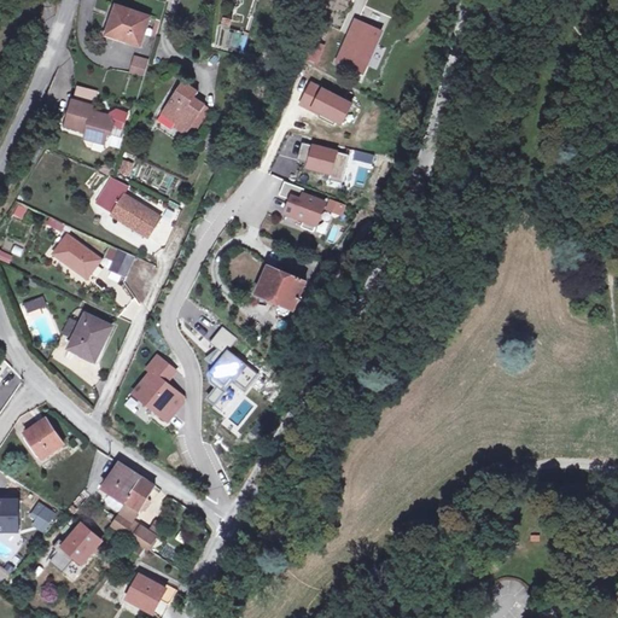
[(141,46),(151,17),(117,5),(109,31),(128,39),(128,41),(141,46)]
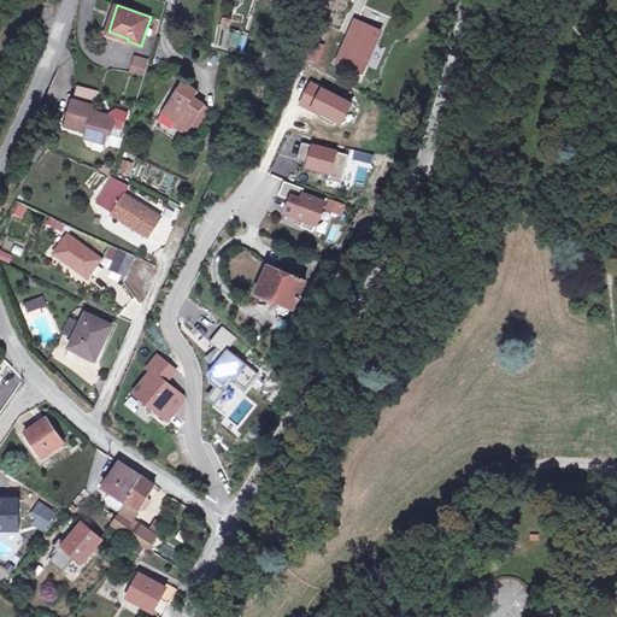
[(357,22),(339,62),(362,72),(366,62),(372,48),(380,33),(357,22)]
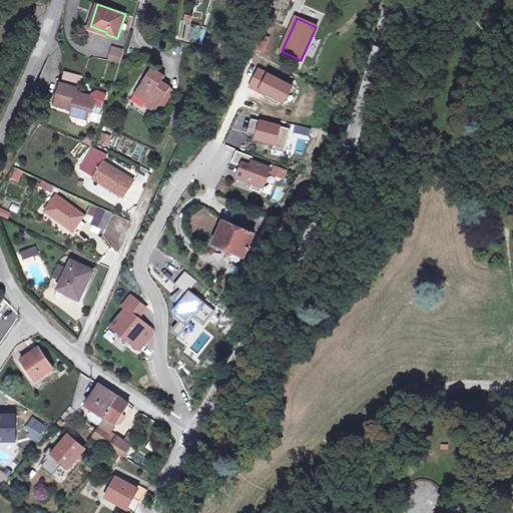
[(198,43),(202,31),(183,25),(179,36),(198,43)]
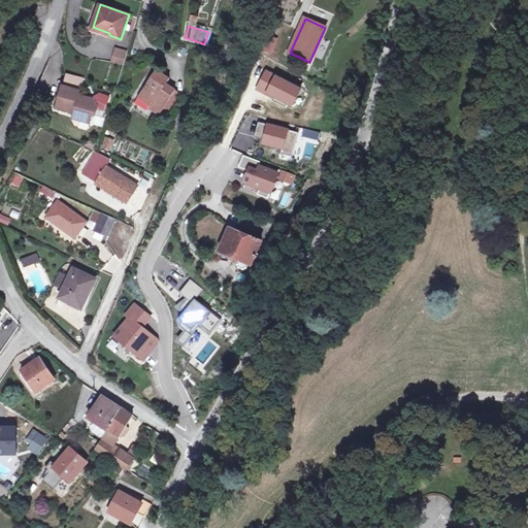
[(277,39),(268,36),(262,50),(271,54),(277,39)]
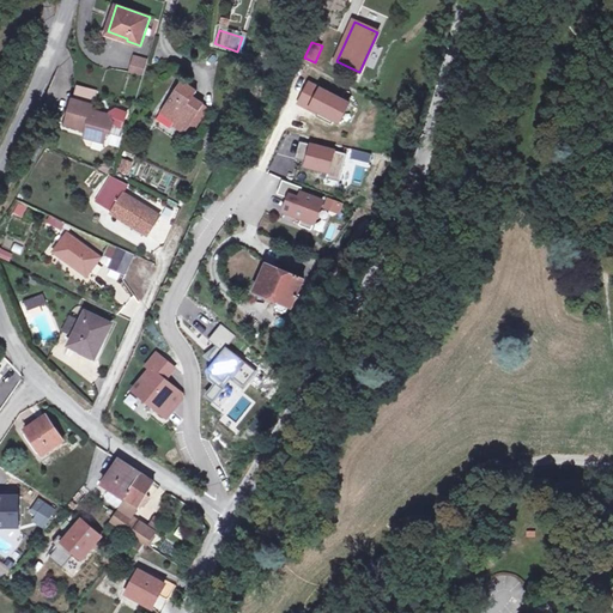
[(382,53),(370,48),(364,61),(376,66),(382,53)]
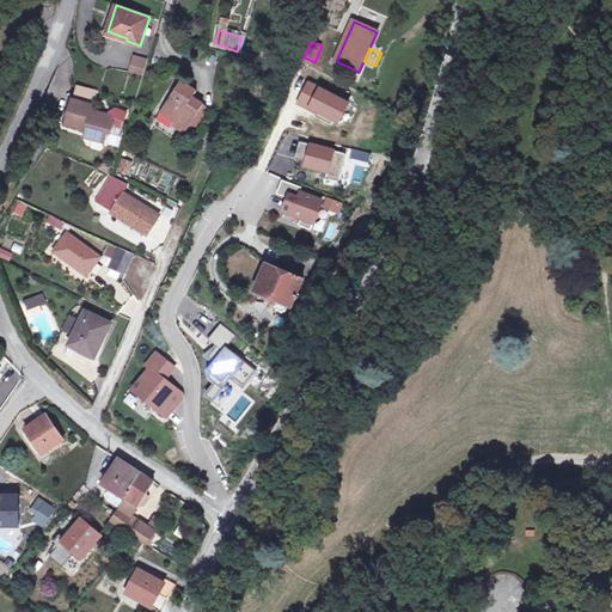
[(144,75),(147,60),(134,56),(130,72),(144,75)]
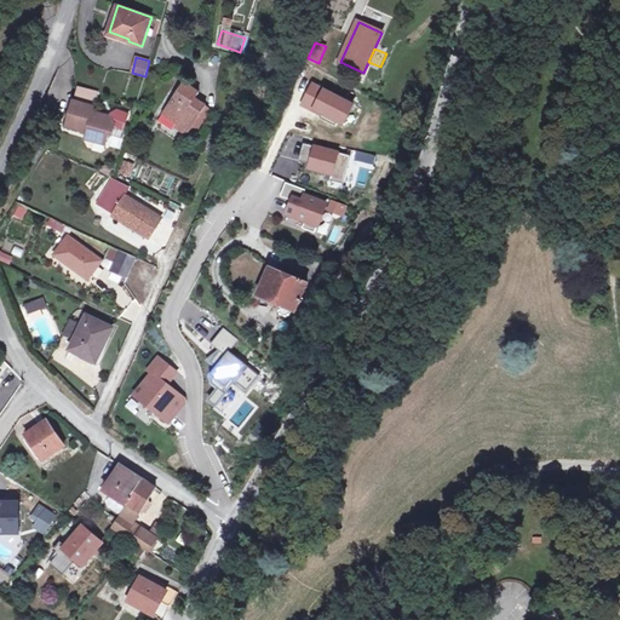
[(206,105),(195,98),(200,92),(184,81),(162,114),(177,124),(176,127),(184,132),(190,124),(194,125),(206,105)]
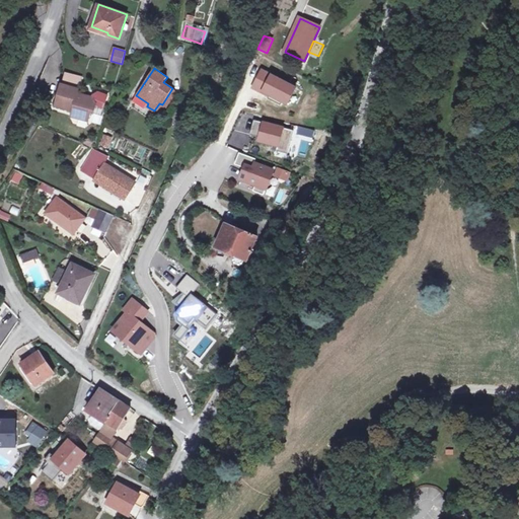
[(288,105),(296,83),(257,70),(249,91),(288,105)]
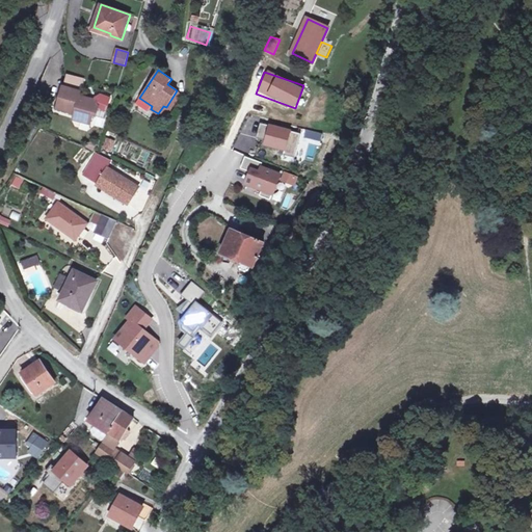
[(81,92),(84,78),(67,74),(61,94),(70,89),(81,92)]
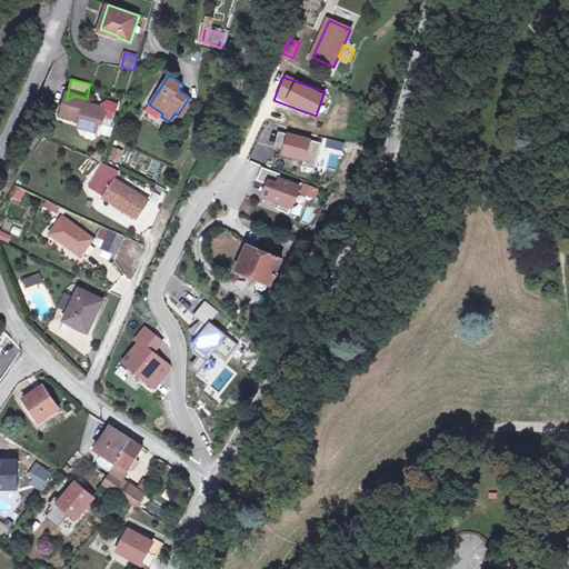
[(102,126),(105,116),(113,119),(119,105),(108,100),(102,103),(101,107),(86,102),(87,99),(75,96),(66,100),(61,117),(83,123),(82,129),(97,133),(99,125),(102,126)]
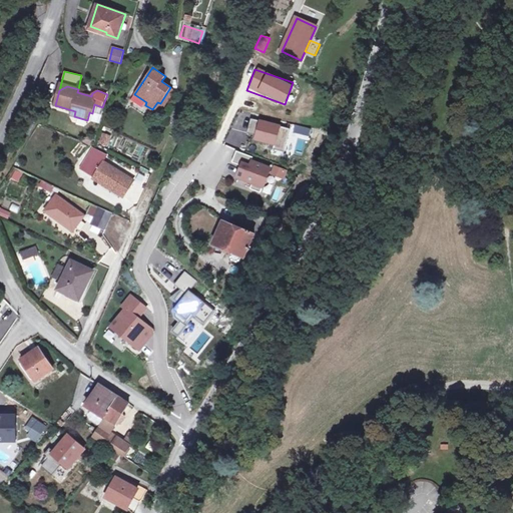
[(160,115),(176,91),(170,87),(160,103),(157,102),(152,109),(160,115)]
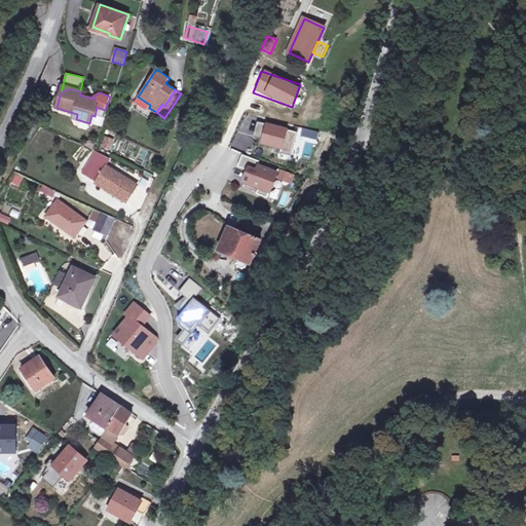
[(264,139),(268,140),(267,144),(276,146),(275,152),(292,156),(298,133),(258,122),(254,137),(264,139)]
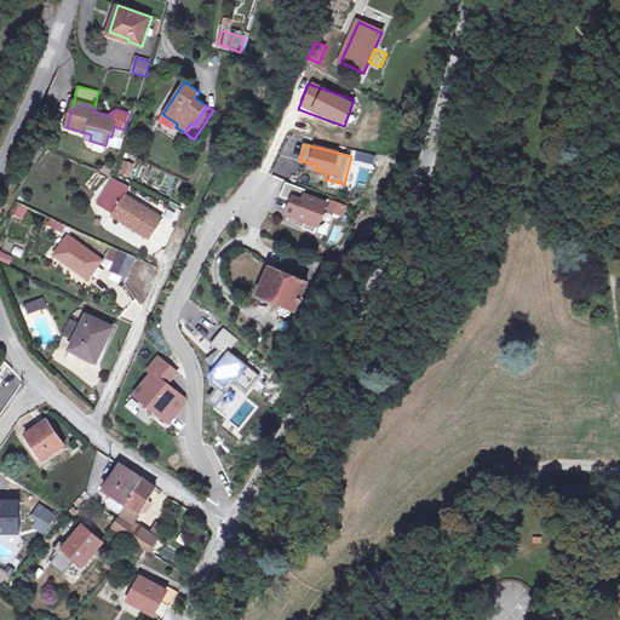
[(373,164),(374,156),(357,151),(355,159),(373,164)]
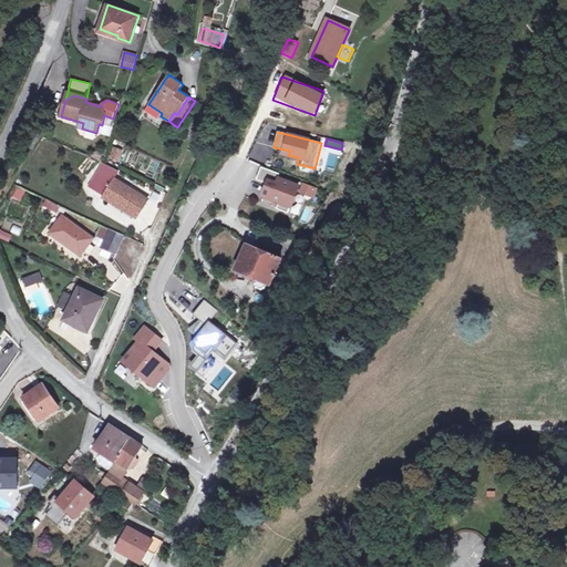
[(119,161),(122,151),(114,148),(111,158),(119,161)]
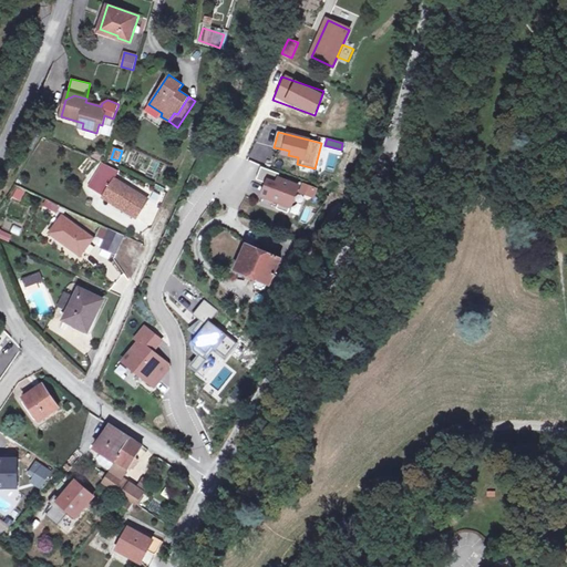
[(101,162),(104,153),(100,152),(94,154),(93,157),(101,162)]
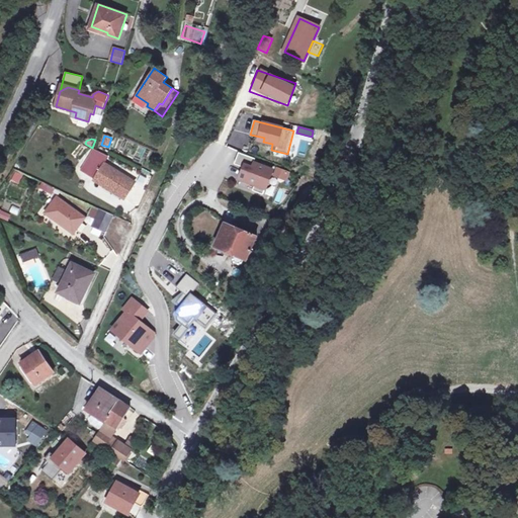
[(135,182),(104,164),(109,157),(94,150),(82,170),(96,179),(95,180),(124,198),(135,182)]
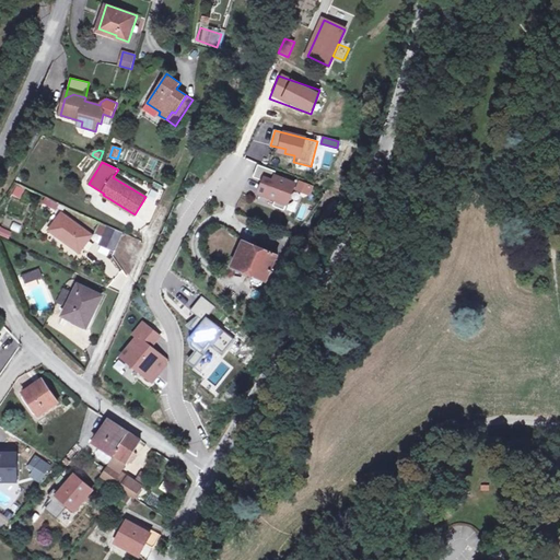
[(284,209),(294,184),(273,176),(276,171),(257,164),(253,176),(265,181),(260,193),(277,198),(275,205),(284,209)]
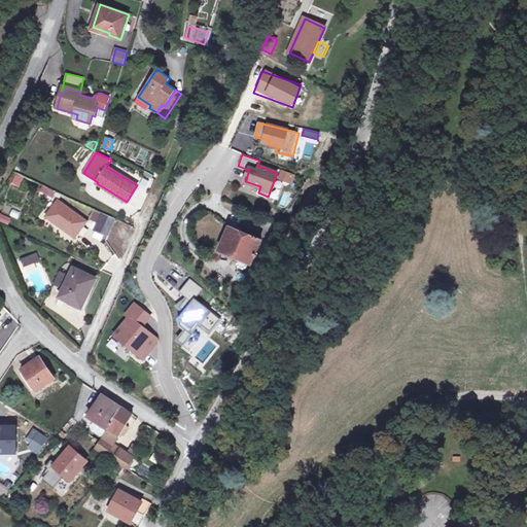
[(10,183),(20,187),(25,177),(14,173),(10,183)]
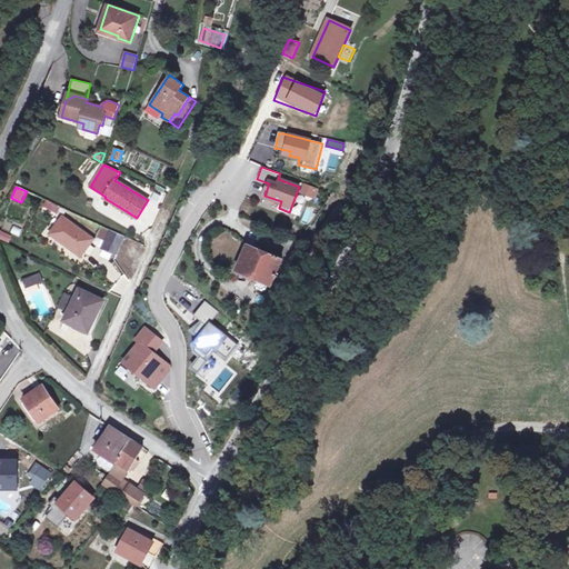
[(46,200),(42,208),(57,215),(60,207),(46,200)]
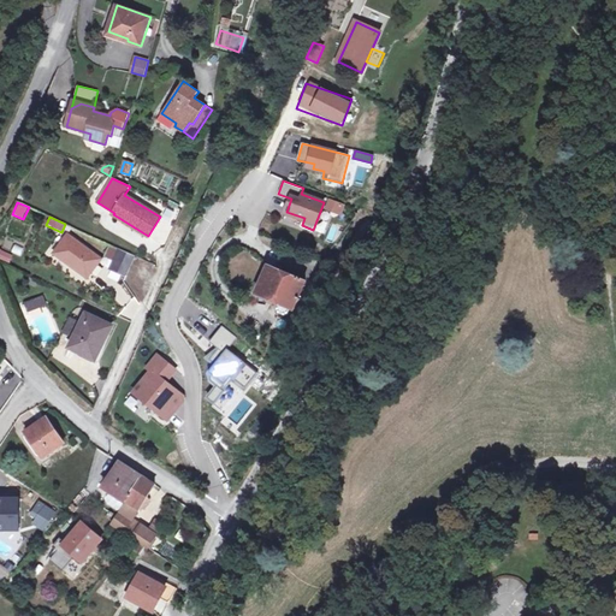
[(101,259),(69,235),(54,254),(88,278),(92,272),(98,265),(101,259)]
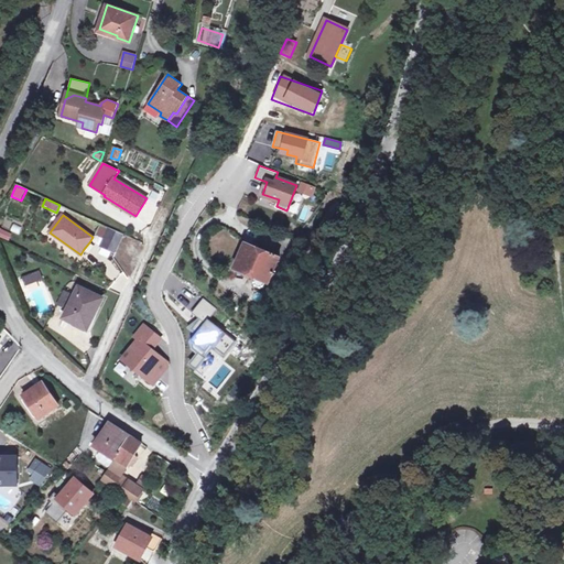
[(105,239),(110,227),(101,224),(97,236),(105,239)]
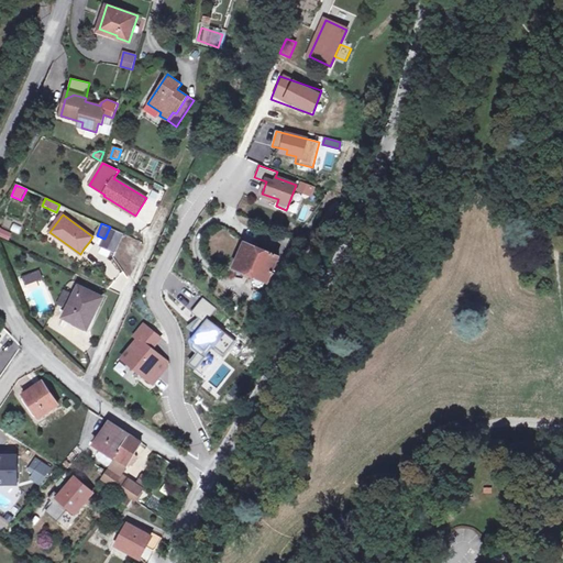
[(116,253),(124,234),(110,227),(105,239),(101,246),(116,253)]
